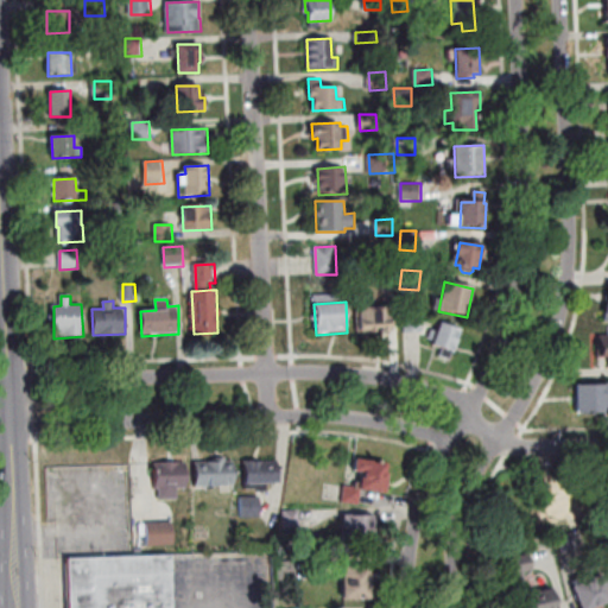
[(356,309),(390,308),(391,333),(358,334),(356,309)]
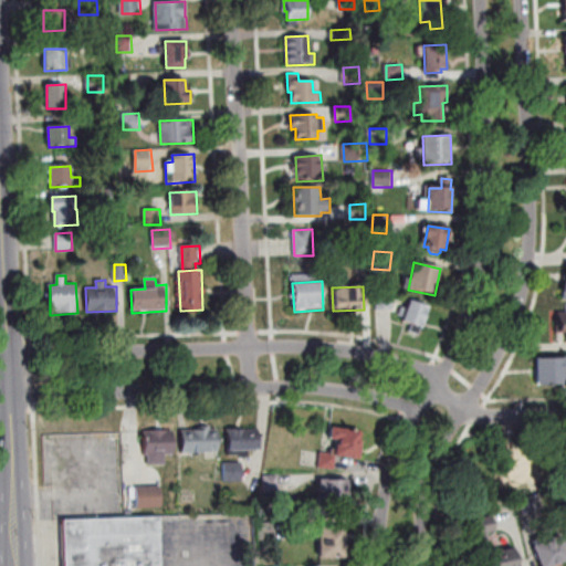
[(376,293),(377,311),(395,310),(392,292),(376,293)]
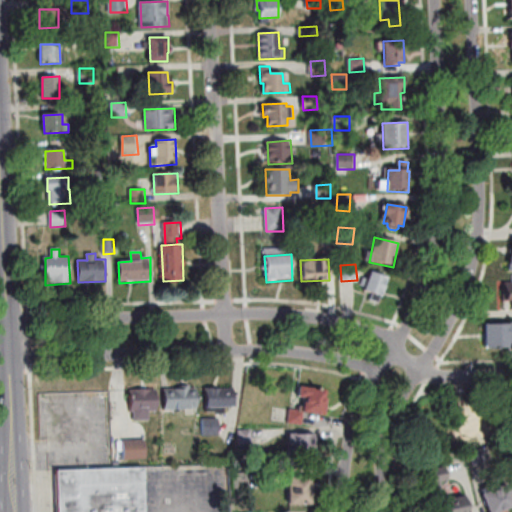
[(371,271),(389,277),(381,298),(364,292),(371,271)]
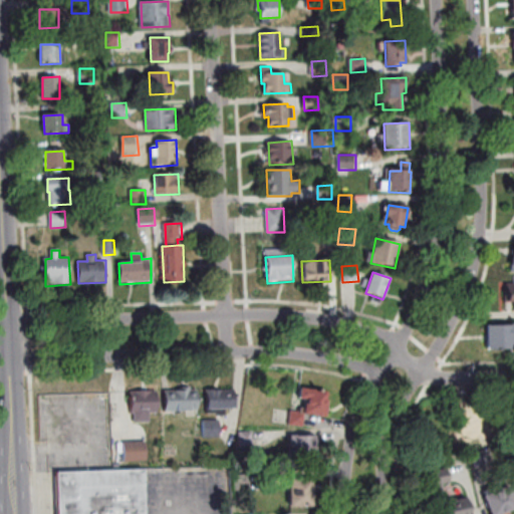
[(513,302),(505,302),(505,284),(513,283),(513,302)]
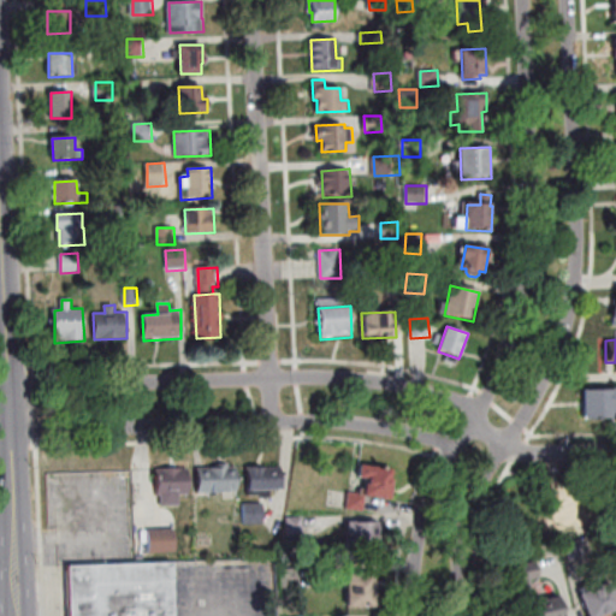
[(584,419),(584,389),(615,389),(615,410),(615,419),(584,419)]
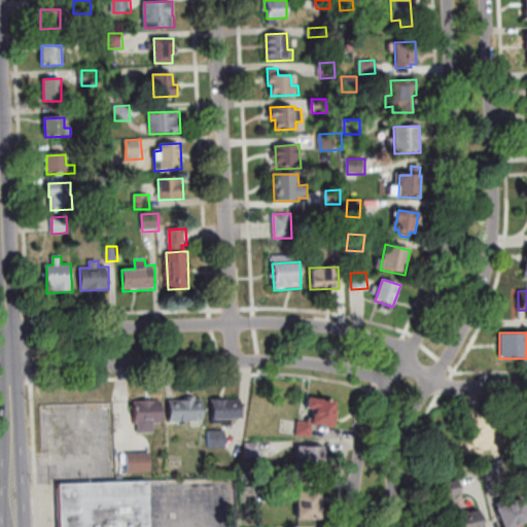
[(309,397),(336,401),(332,425),(312,422),(314,410),(308,409),(309,397)]
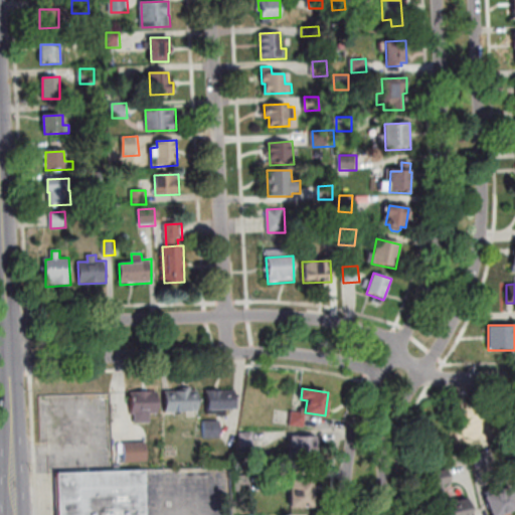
[(204,392),(232,391),(233,412),(223,412),(224,418),(216,418),(216,416),(205,416),(205,413),(204,392)]
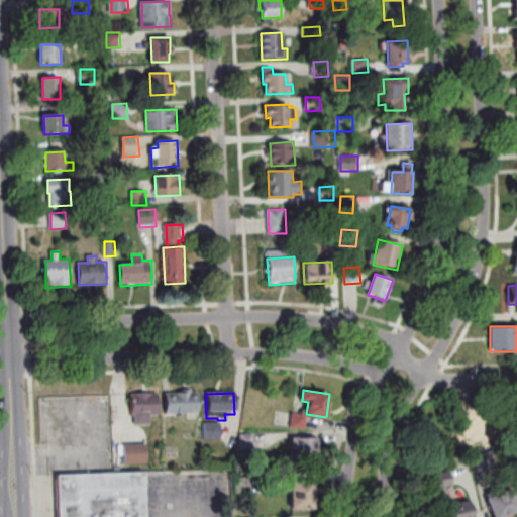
[(162,396),(195,394),(196,416),(163,417),(162,396)]
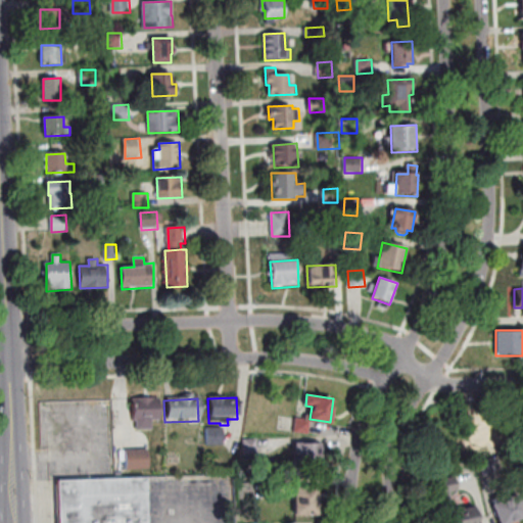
[(129,400),(158,400),(159,424),(150,424),(150,432),(134,432),(134,424),(130,424),(129,400)]
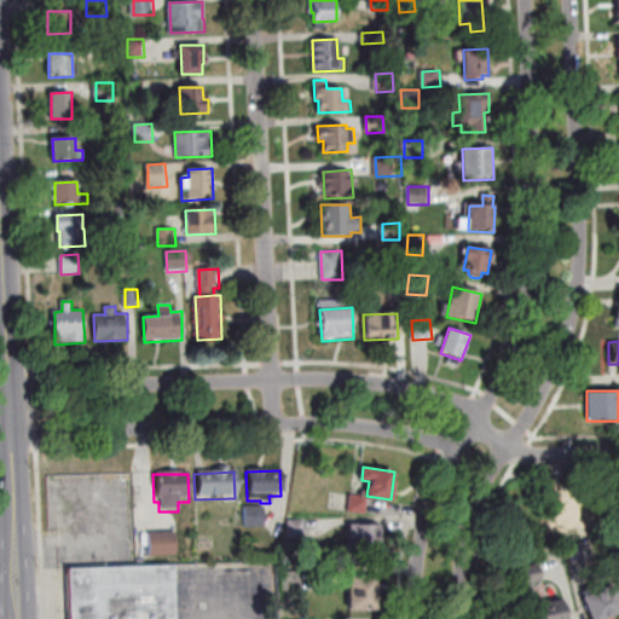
[(351,495),(369,497),(366,514),(348,512),(351,495)]
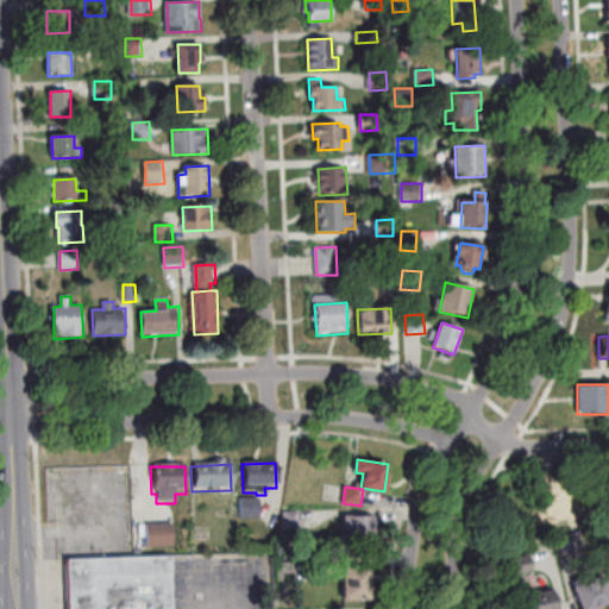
[(238,501),(258,501),(258,521),(239,522),(238,501)]
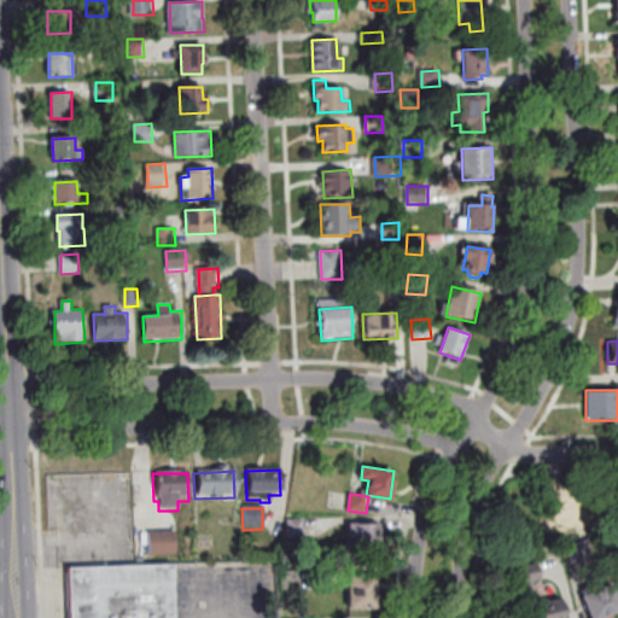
[(285,522),(302,522),(303,540),(286,541),(285,522)]
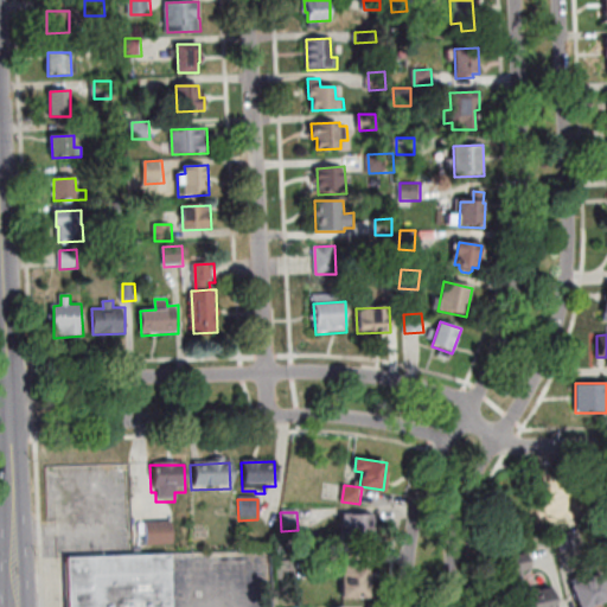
[(344,516),(374,516),(374,537),(355,538),(355,548),(344,548),(344,516)]
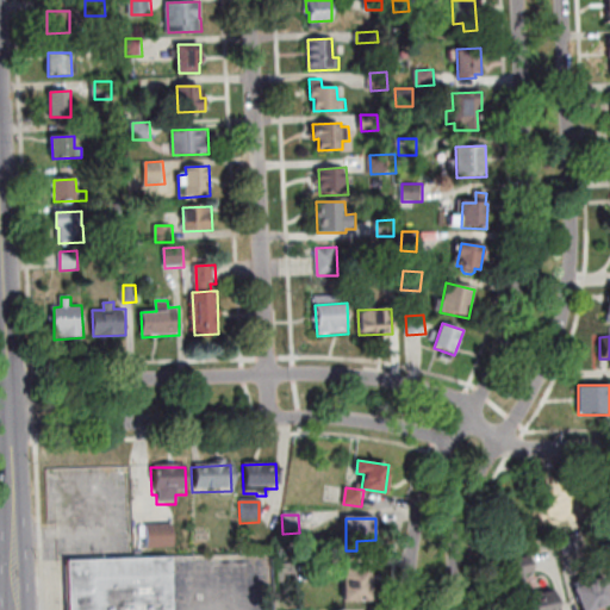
[(143,528),(169,527),(170,551),(144,552),(143,528)]
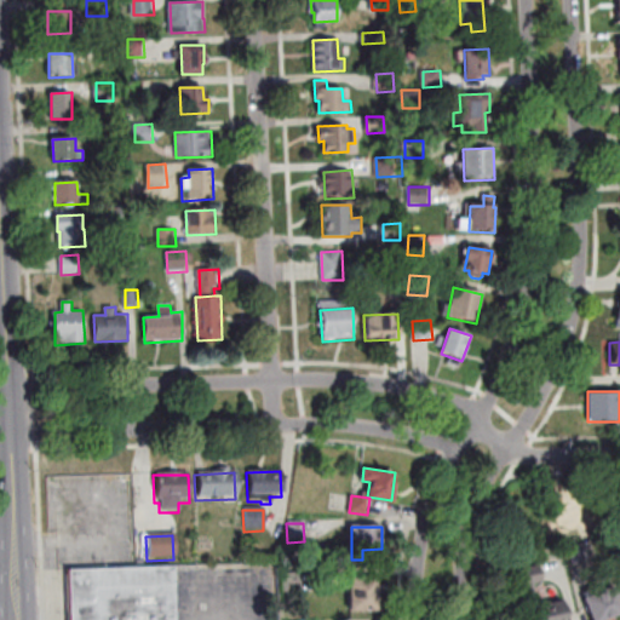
[(564,554),(570,569),(589,561),(583,545),(564,554)]
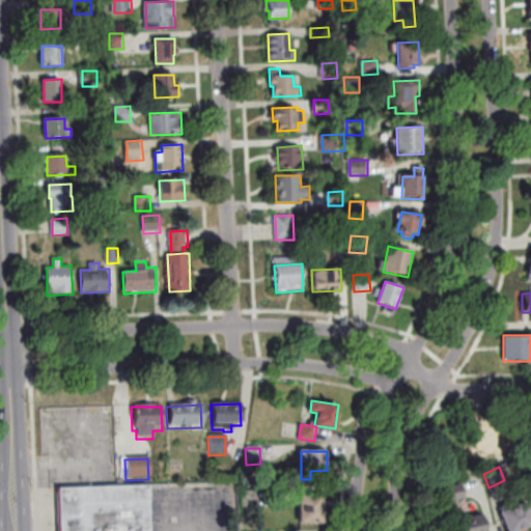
[(56,530),(56,486),(124,486),(146,487),(147,530),(56,530)]
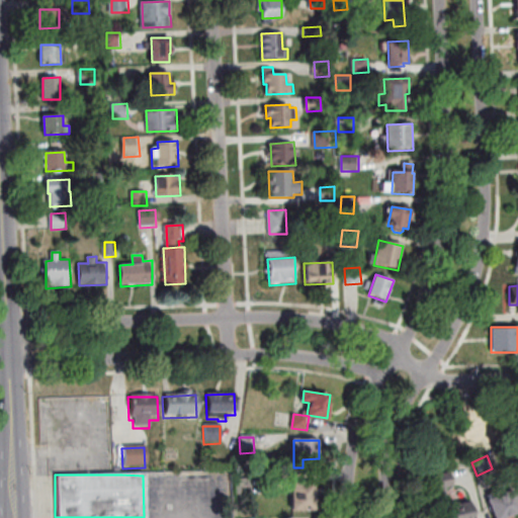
[(432,479),(435,493),(451,489),(448,475),(432,479)]
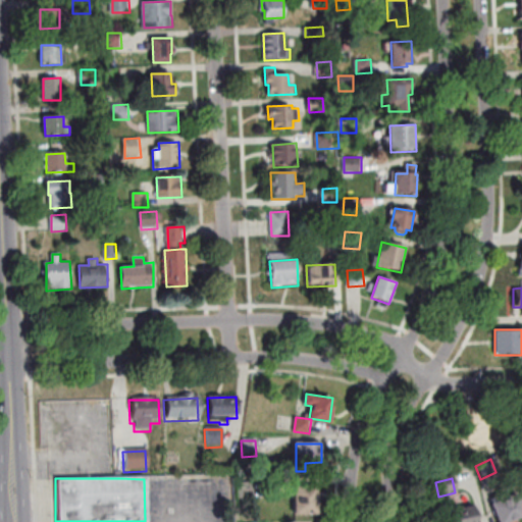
[(239,482),(255,482),(255,498),(240,499),(239,482)]
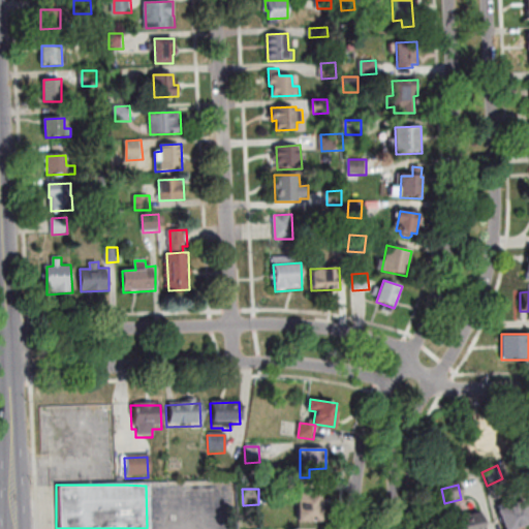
[(299,495),(322,494),(323,523),(299,523),(299,495)]
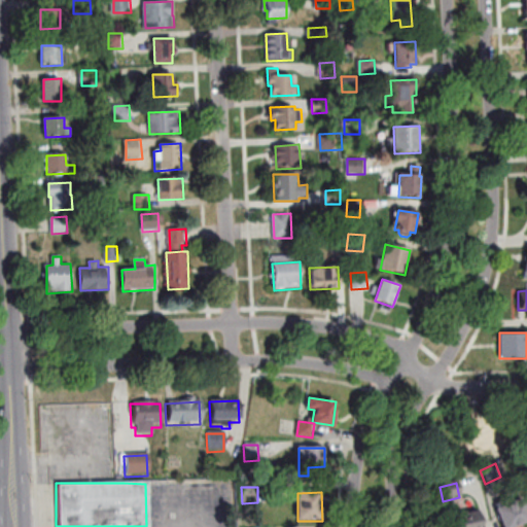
[(498,526),(492,512),(494,511),(493,506),(507,500),(510,504),(519,500),(526,520),(526,523),(517,526),(498,526)]
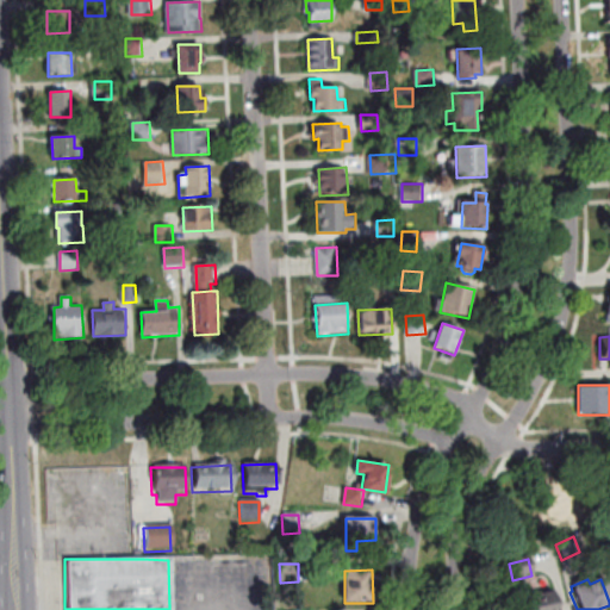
[(520,609),(517,601),(549,593),(553,609),(520,609)]
